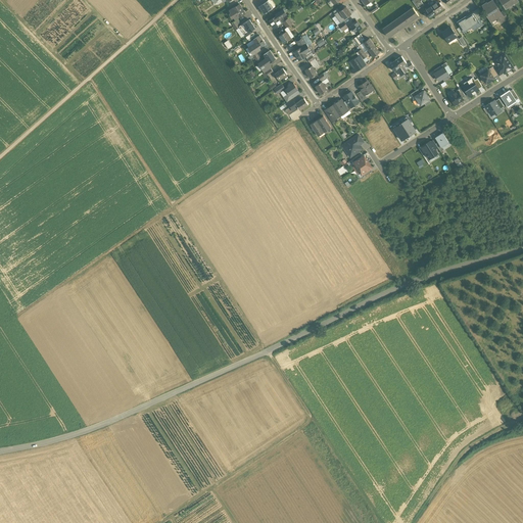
[(420,1),(418,0),(413,0),(412,1),(418,9),(424,5),(421,1),(420,1)]
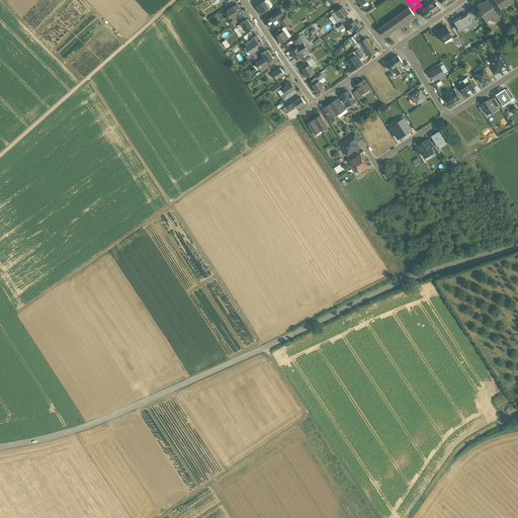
[(495,0),(501,9),(509,3),(510,4),(514,2),(512,0),(495,0)]
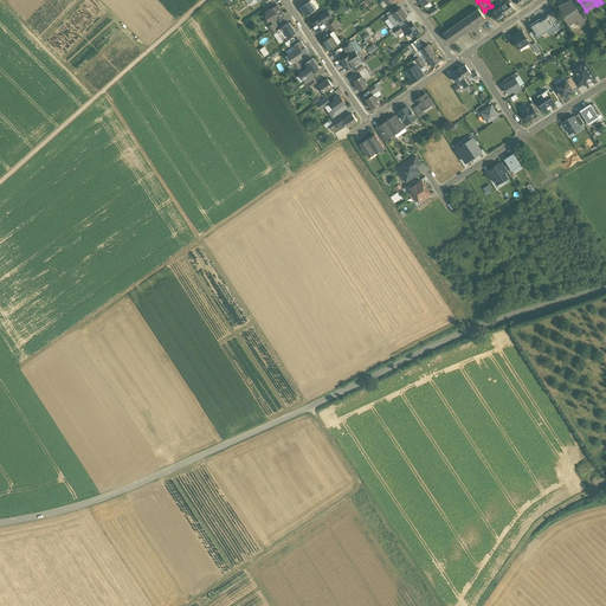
[(310,1),(301,7),(307,15),(315,10),(310,1)]
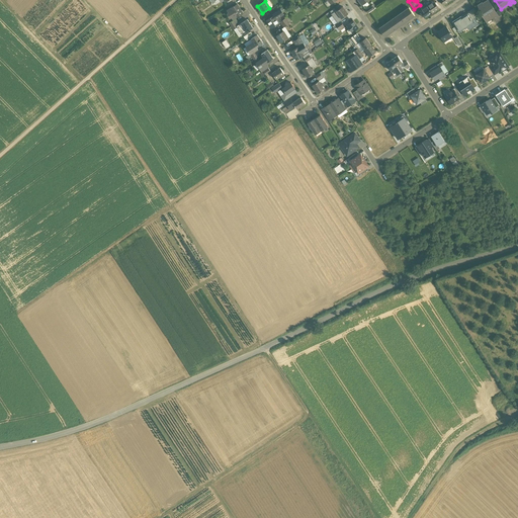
[(432,2),(427,6),(432,13),(439,8),(437,6),(435,3),(434,1),(432,2)]
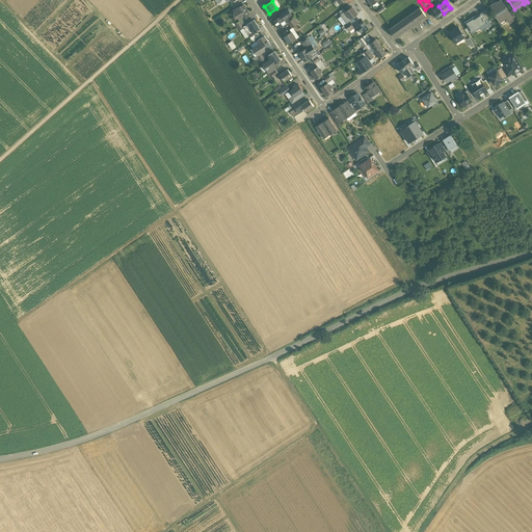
[(503,4),(501,1),(496,4),(495,3),(490,6),(495,12),(495,14),(495,15),(495,16),(496,16),(497,16),(498,15),(498,16),(496,17),(502,26),(508,22),(507,21),(510,19),(512,22),(516,19),(512,11),(509,14),(506,9),(504,10),(503,8),(505,7),(504,5),(503,5),(503,4)]
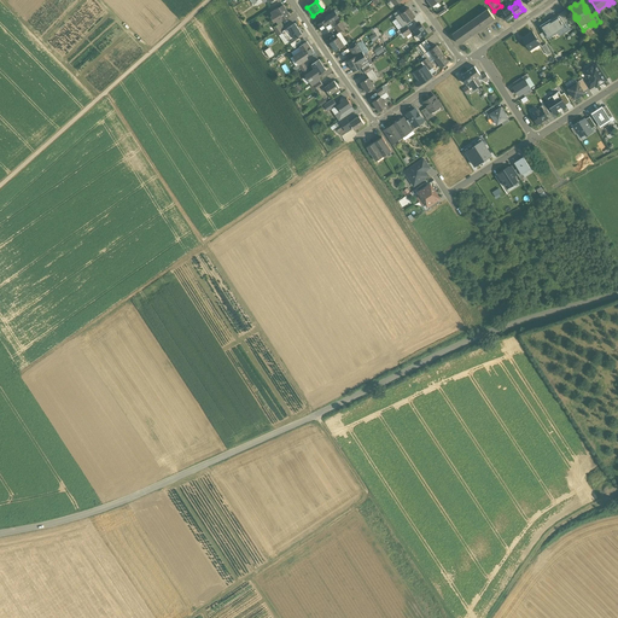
[(283,5),(275,10),(283,21),(290,16),(283,5)]
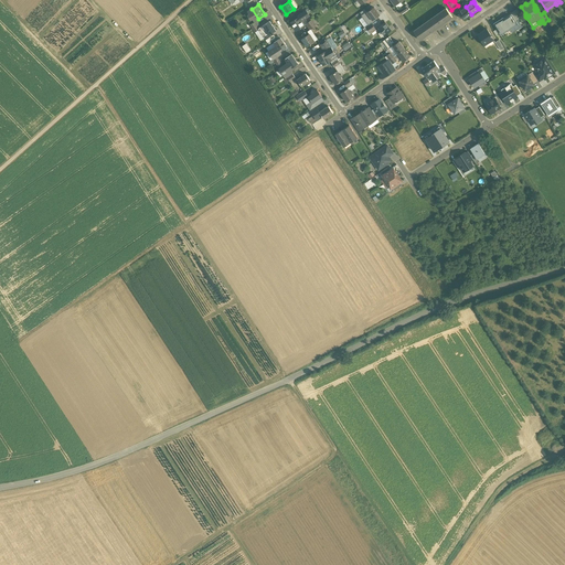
[(466,7),(458,12),(461,17),(464,20),(471,14),(466,7)]
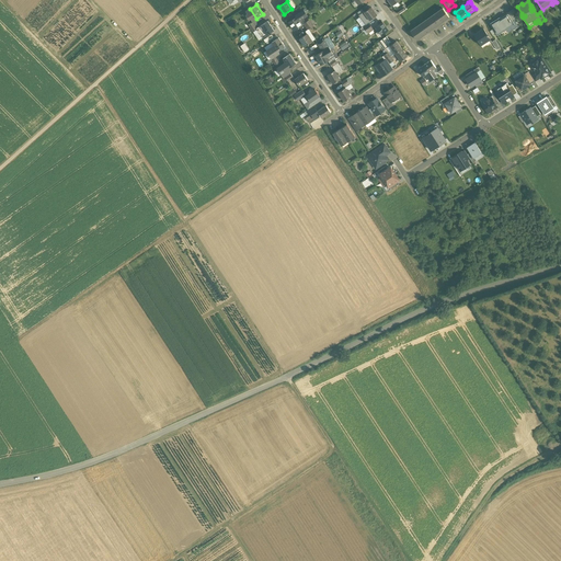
[(370,8),(364,12),(370,21),(371,19),(377,15),(370,8)]
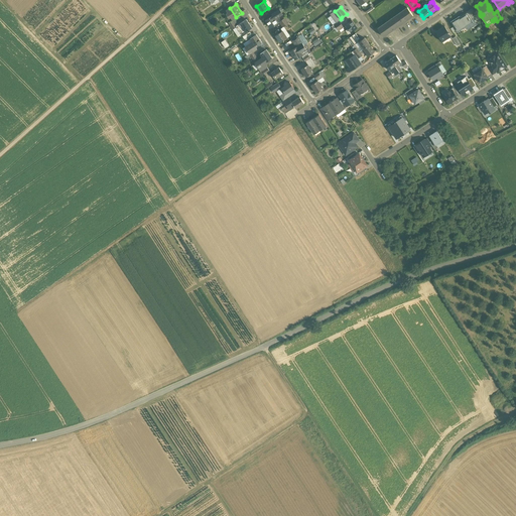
[(236,17),(230,8),(226,10),(232,19),(236,17)]
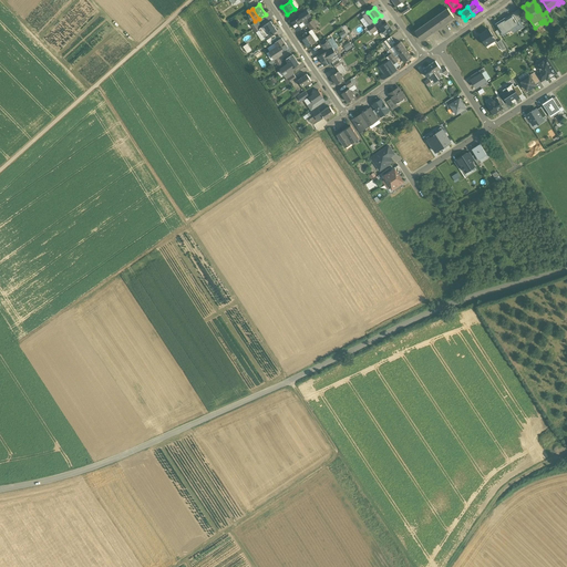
[(447,9),(415,31),(421,40),(454,17),(447,9)]
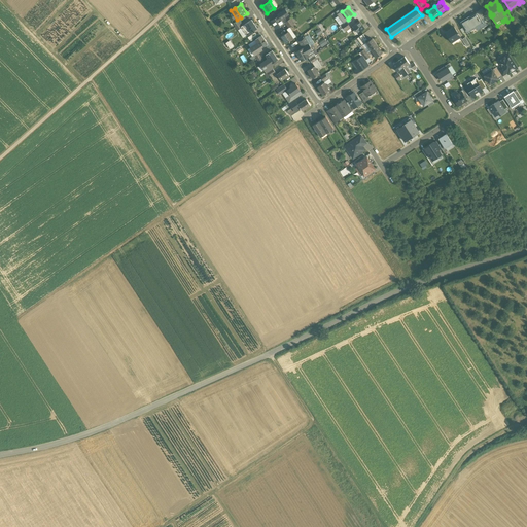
[(284,10),(277,14),(278,15),(279,15),(281,19),(287,15),(284,10)]
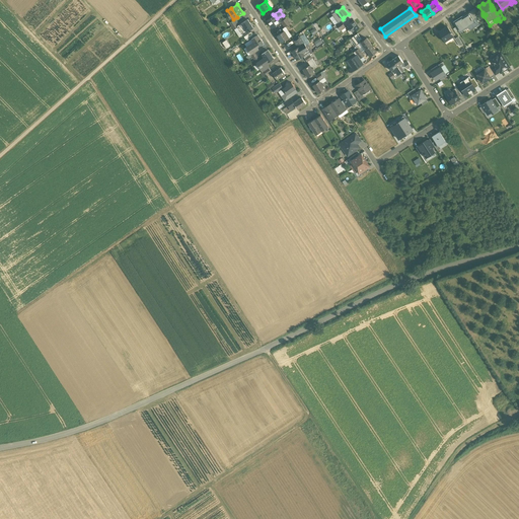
[(470,14),(473,20),(479,16),(476,10),(470,14)]
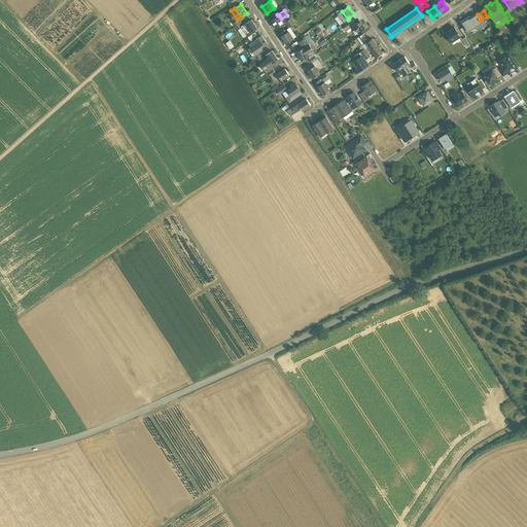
[(347,22),(350,20),(349,18),(348,20),(342,11),(338,14),(337,14),(344,24),(346,22),(347,22)]
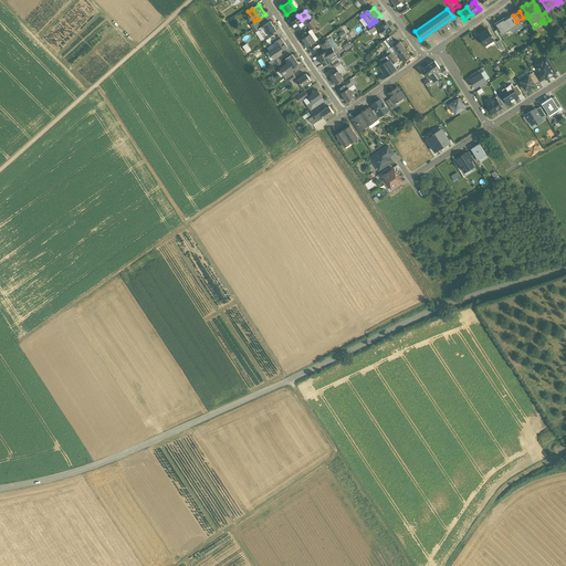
[(494,24),(500,33),(505,30),(506,32),(514,27),(517,23),(516,22),(513,16),(512,14),(505,19),(504,18),(494,24)]
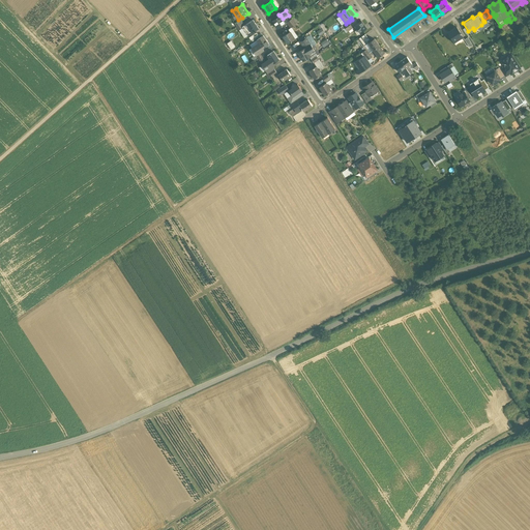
[(280,16),(272,21),(277,29),(286,24),(283,19),(281,16),(280,16)]
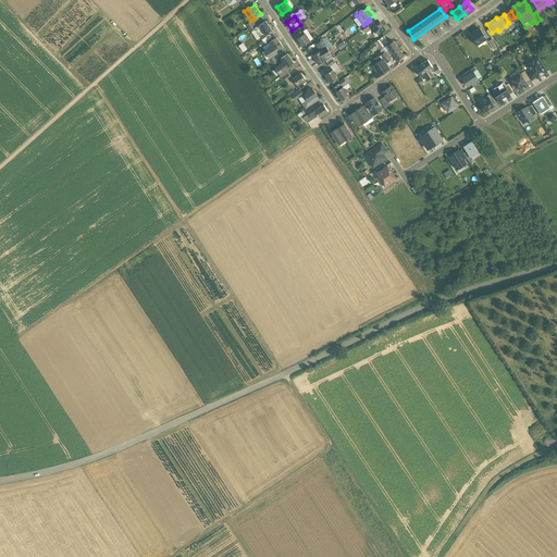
[(265,22),(259,25),(265,35),(271,31),(265,22)]
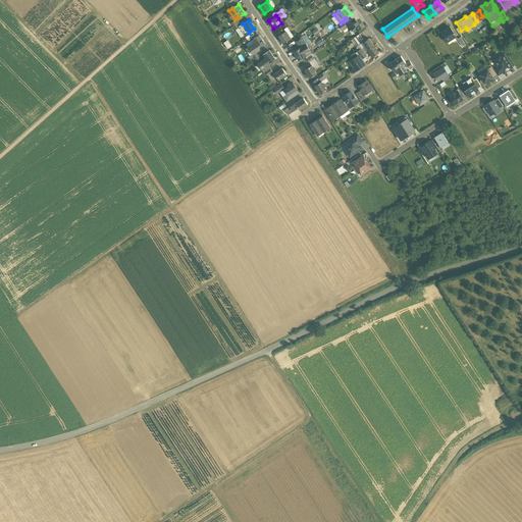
[(356,21),(350,25),(355,33),(361,29),(356,21)]
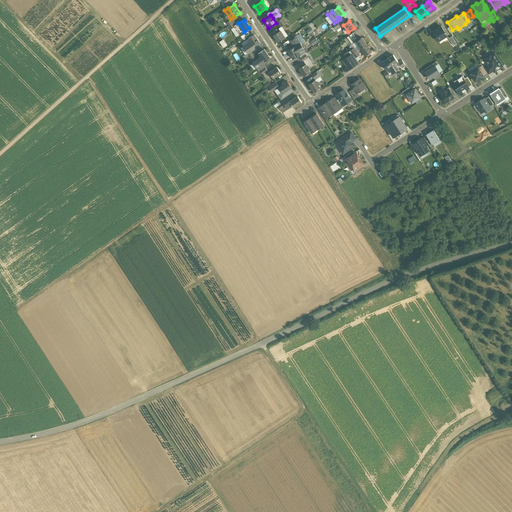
[(244,32),(238,23),(234,26),(240,34),(244,32)]
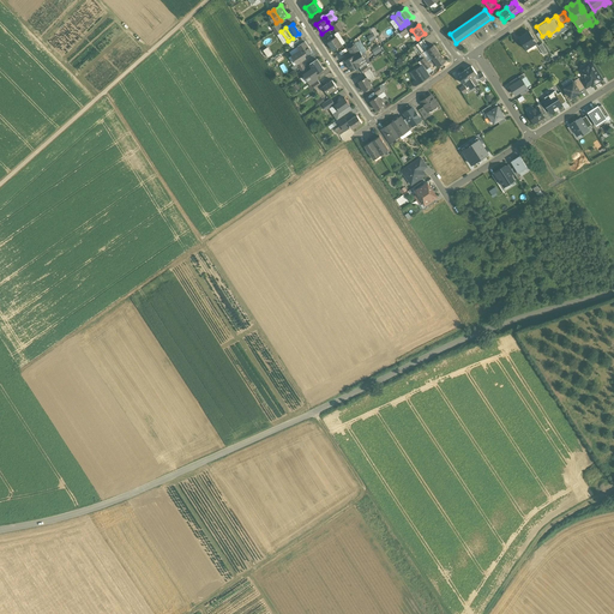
[(371,41),(379,36),(375,28),(372,30),(373,34),(368,36),(371,41)]
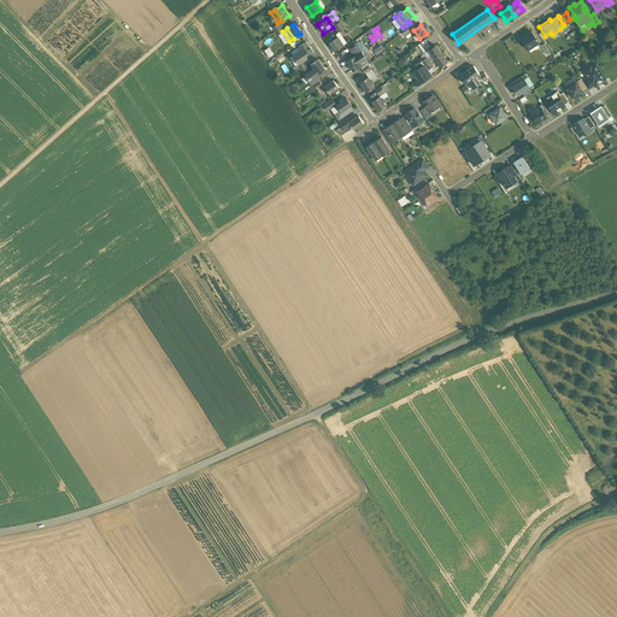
[(532,31),(521,39),(522,40),(526,45),(528,50),(539,43),(532,31)]
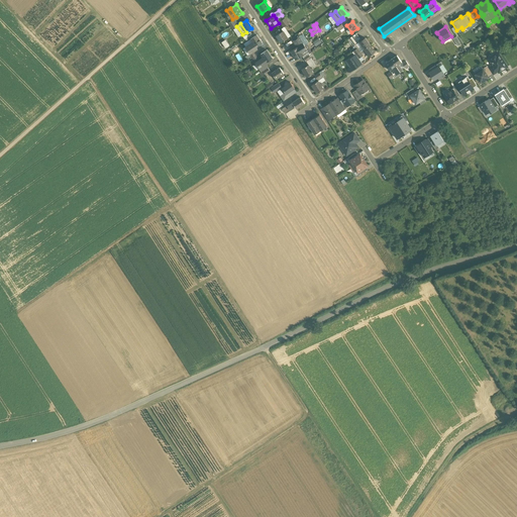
[(283,30),(276,35),(281,42),(288,38),(283,30)]
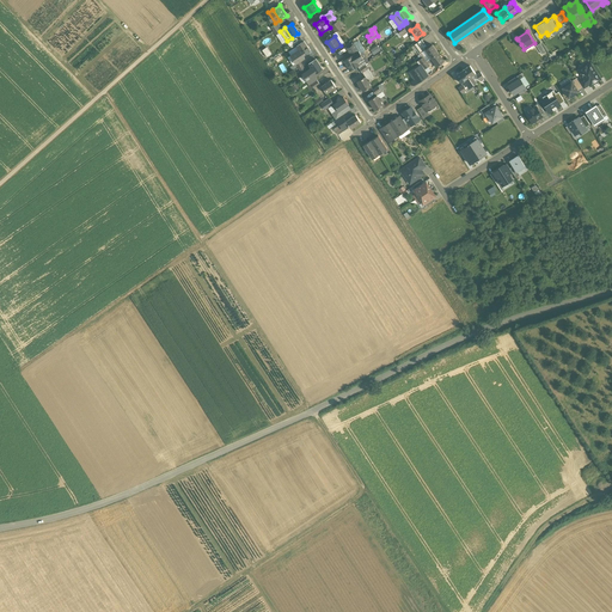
[(422,40),(414,46),(420,54),(426,50),(424,50),(426,49),(424,48),(427,46),(422,40)]
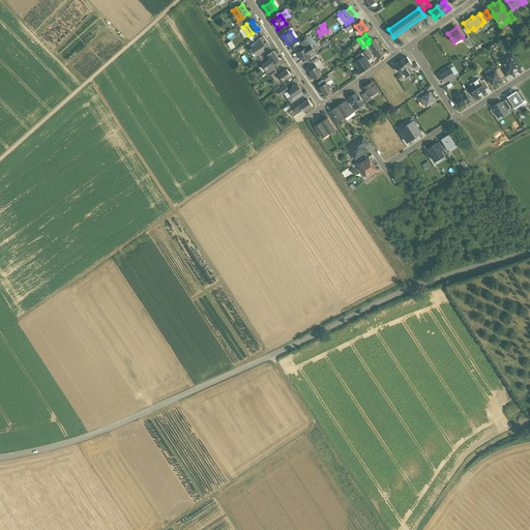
[(305,35),(299,39),(304,49),(311,45),(305,35)]
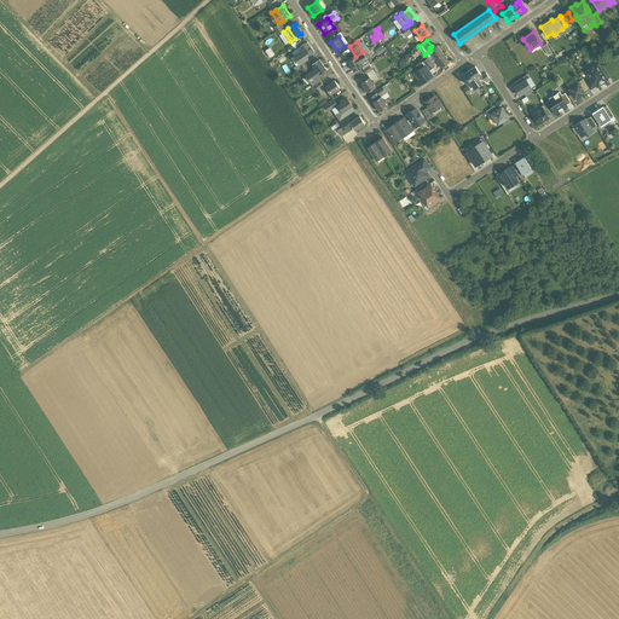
[(307,42),(300,47),(302,51),(307,57),(314,52),(307,42)]
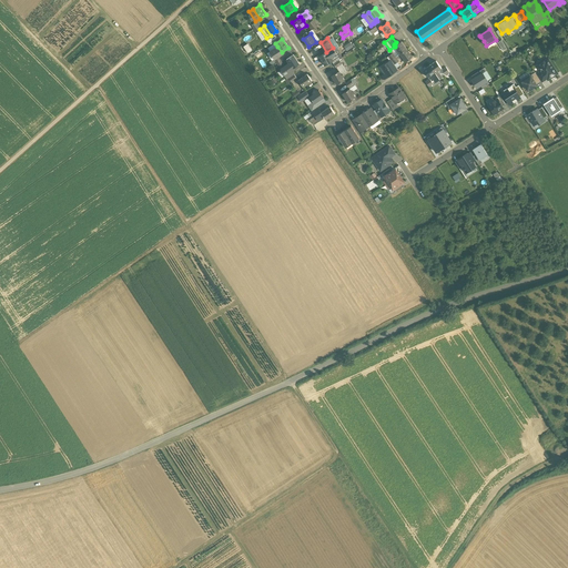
[(395,46),(394,47),(395,47),(399,53),(406,49),(402,41),(399,43),(395,46)]
